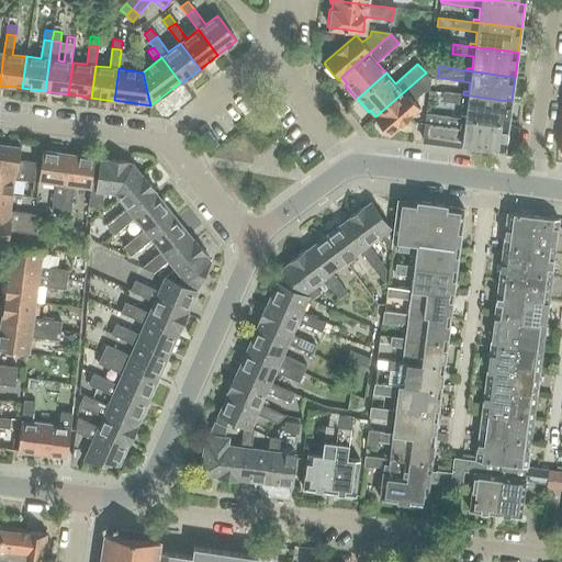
[(424,91),(428,92),(430,79),(426,72),(375,116),(374,117),(372,120),(388,136),(389,135),(390,135),(397,127),(419,108),(413,101),(424,91)]
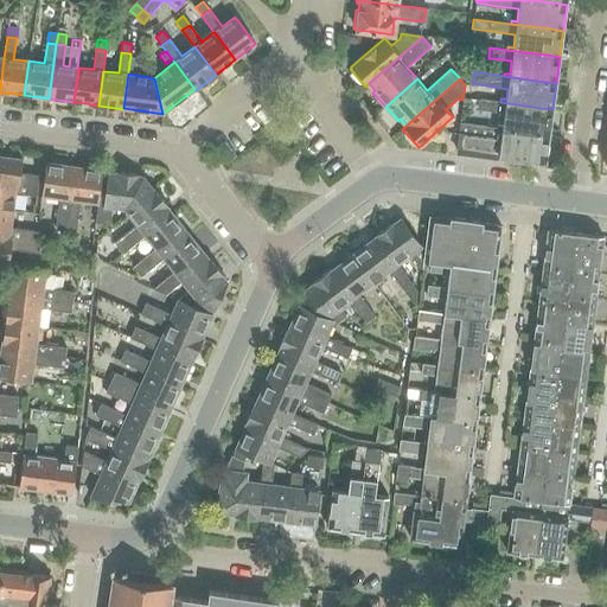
[(500,102),(479,100),(477,110),(504,114),(502,126),(497,125),(497,128),(537,134),(549,135),(553,109),(541,108),(500,102)]
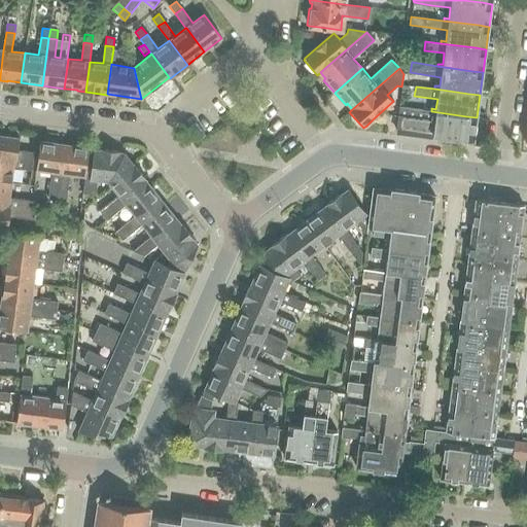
[(431,111),(399,107),(397,120),(396,131),(433,135),(437,136),(473,140),(477,117),(466,116),(431,111)]
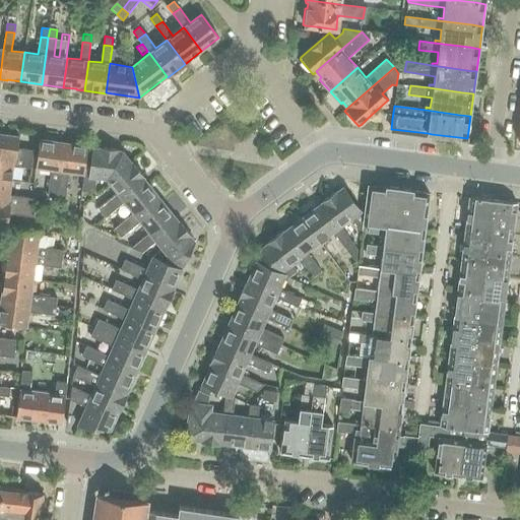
[(35,150),(18,147),(19,137),(0,134),(0,154),(34,158),(35,150)]
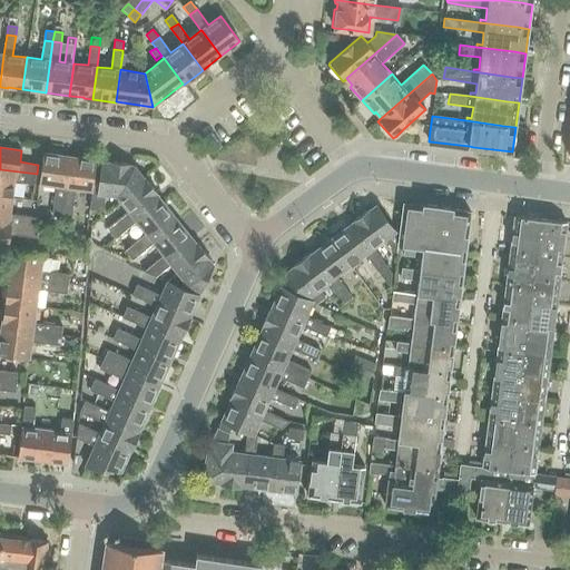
[(70,157),(43,153),(39,184),(56,187),(51,214),(62,215),(70,157)]
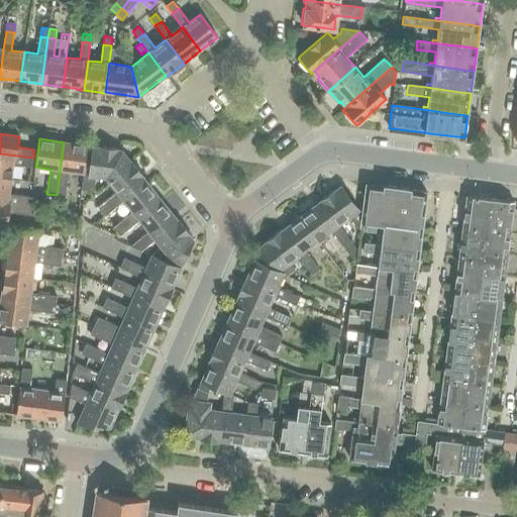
[(65,196),(68,172),(83,174),(86,154),(87,146),(87,145),(64,142),(57,195),(65,196)]
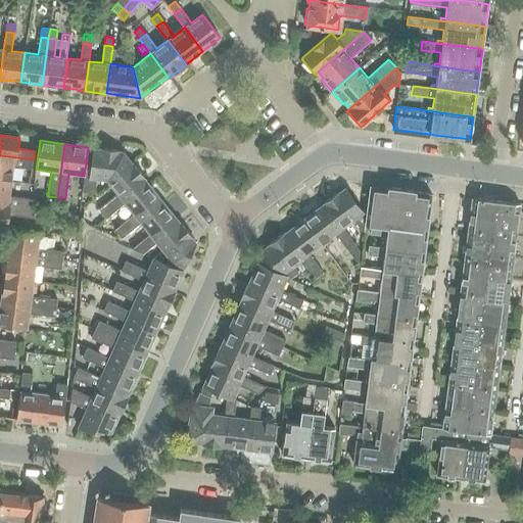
[(85,176),(83,192),(95,194),(97,180),(106,181),(109,184),(109,183),(132,164),(123,152),(119,152),(120,151),(101,149),(94,148),(92,156),(87,156),(84,176),(85,176)]
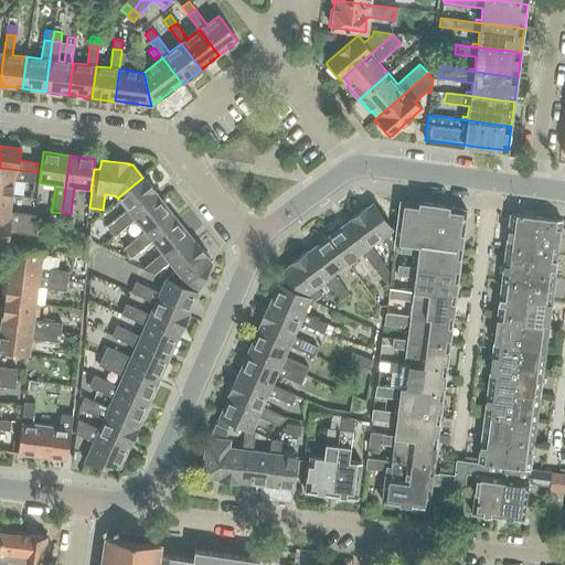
[(36,172),(0,168),(0,194),(12,196),(14,181),(34,183),(36,172)]
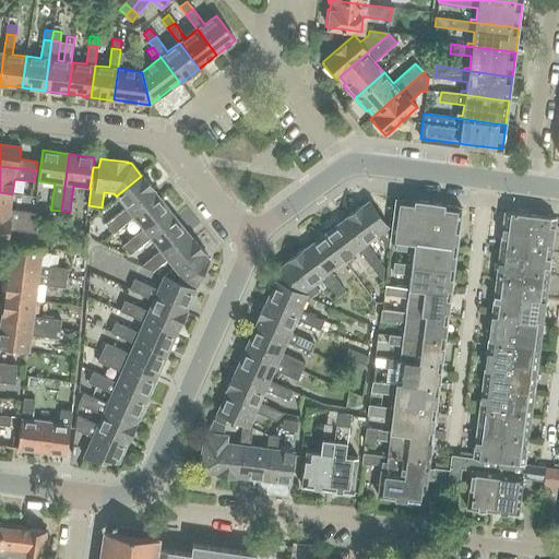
[(117,197),(126,209),(106,224),(113,234),(133,217),(134,218),(158,197),(154,191),(154,190),(142,175),(141,176),(117,195),(117,197)]
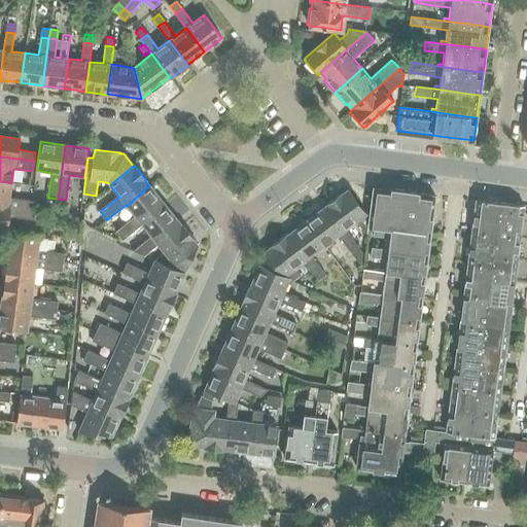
[(11,183),(0,181),(0,206),(34,211),(35,202),(9,198),(11,183)]
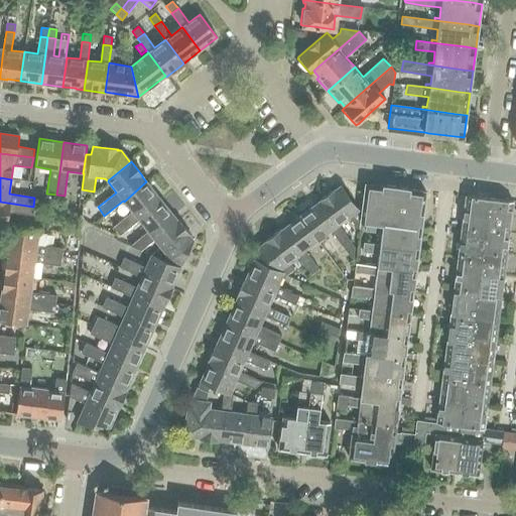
[(119,235),(138,220),(162,202),(146,181),(124,202),(132,212),(113,226),(119,235)]
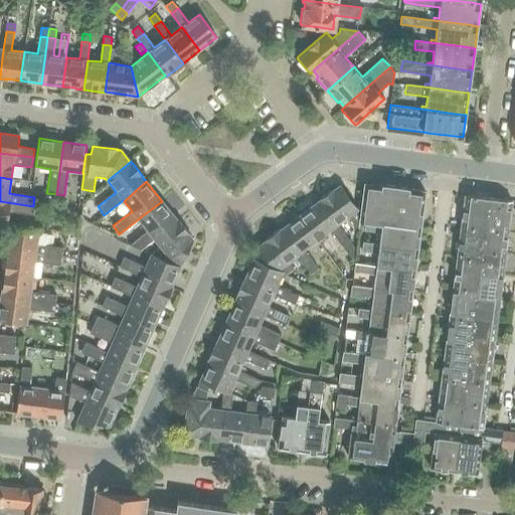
[(420,228),(422,212),(424,191),(408,189),(408,188),(382,184),(382,186),(364,183),(361,209),(360,219),(420,228)]
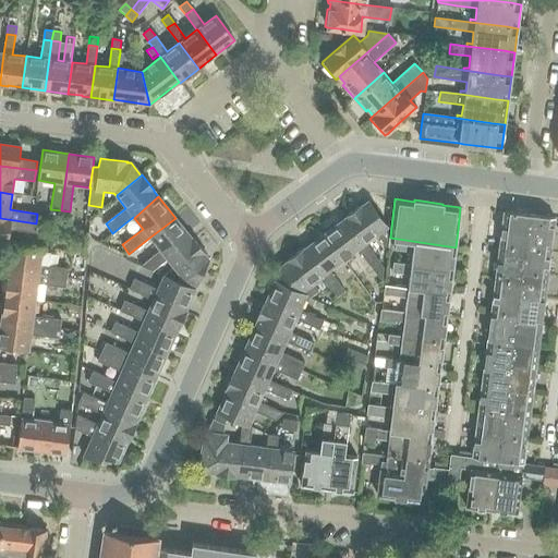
[(390,238),(391,227),(387,227),(368,201),(362,206),(361,205),(346,217),(346,218),(365,243),(377,234),(383,242),(386,240),(389,244),(390,239),(390,238)]
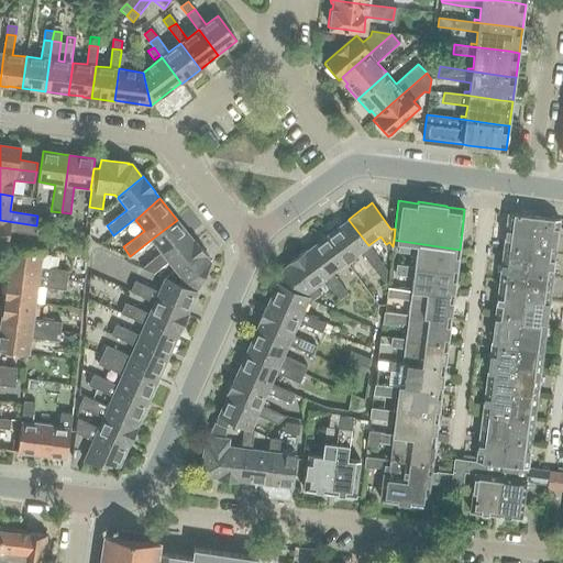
[(504,247),(530,251),(534,217),(508,213),(504,247)]
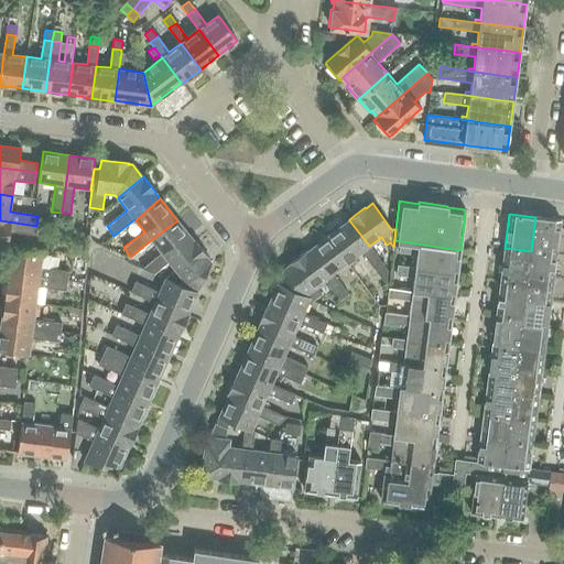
[(535,217),(531,251),(556,255),(561,220),(535,217)]
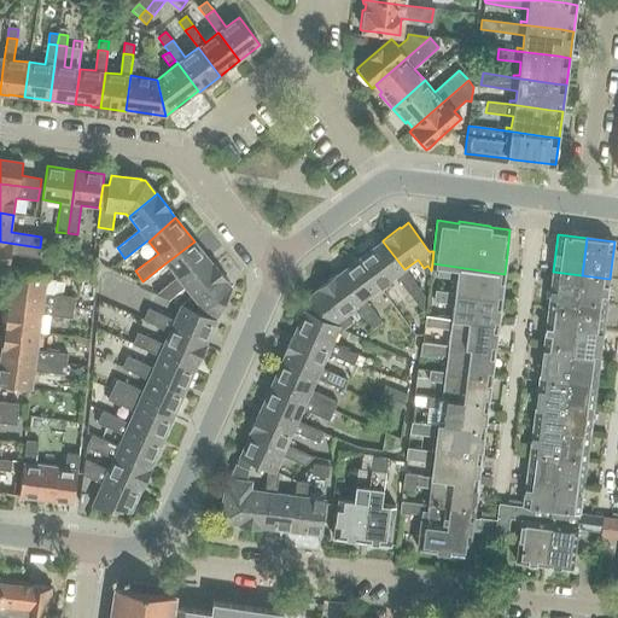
[(0,266),(10,267),(11,255),(11,254),(39,257),(40,248),(0,242),(0,266)]
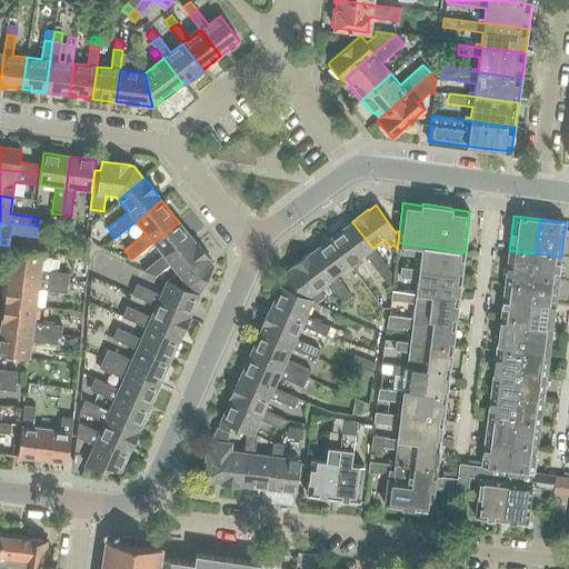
[(155,276),(169,263),(170,265),(196,243),(179,222),(152,242),(162,256),(143,270),(155,276)]
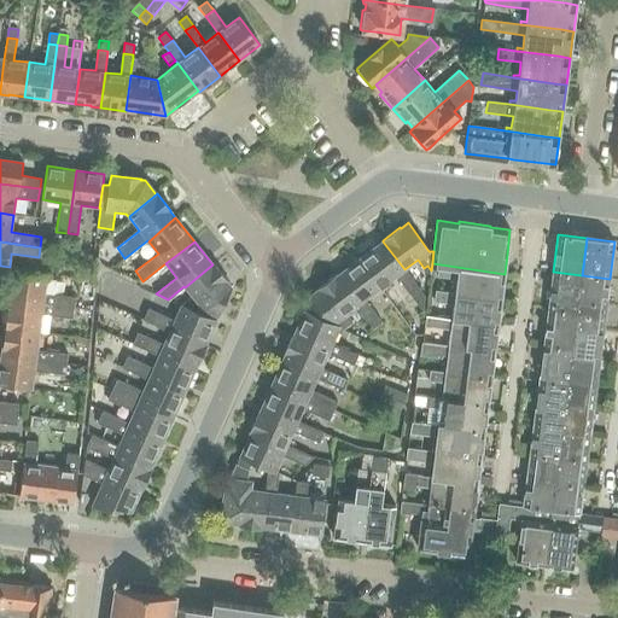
[(403,285),(412,297),(424,313),(425,296),(415,283),(414,283),(410,277),(408,279),(402,270),(404,269),(383,242),(360,258),(380,287),(397,274),(404,284),(403,285)]
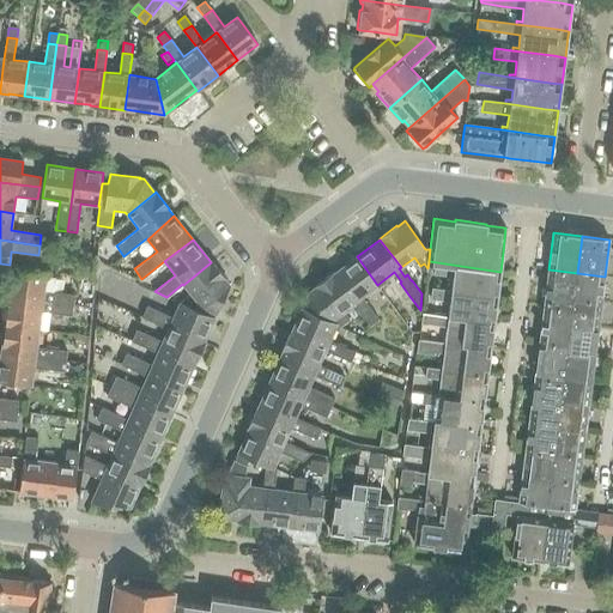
[(378,319),(362,296),(377,285),(357,256),(333,274),(354,304),(370,326),(378,319)]
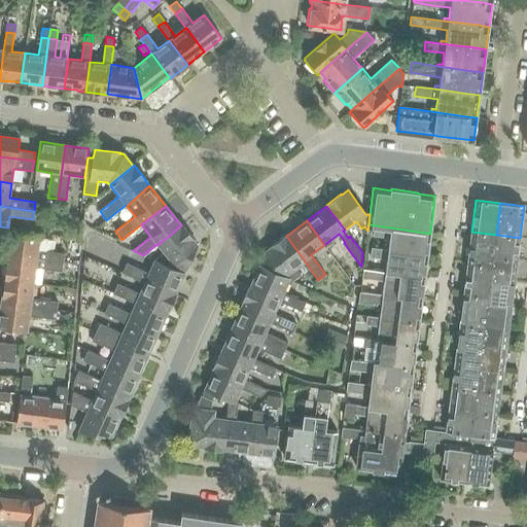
[(157,245),(164,253),(155,259),(184,273),(197,245),(192,240),(194,239),(182,224),(181,225),(157,245)]
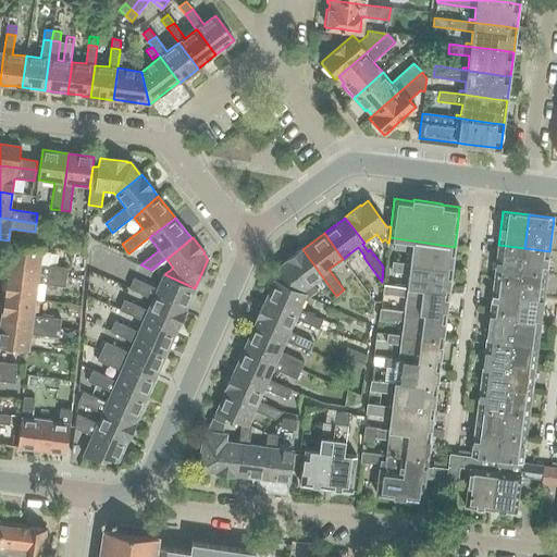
[(410,264),(452,270),(455,247),(390,237),(390,238),(395,239),(394,249),(412,251),(410,264)]
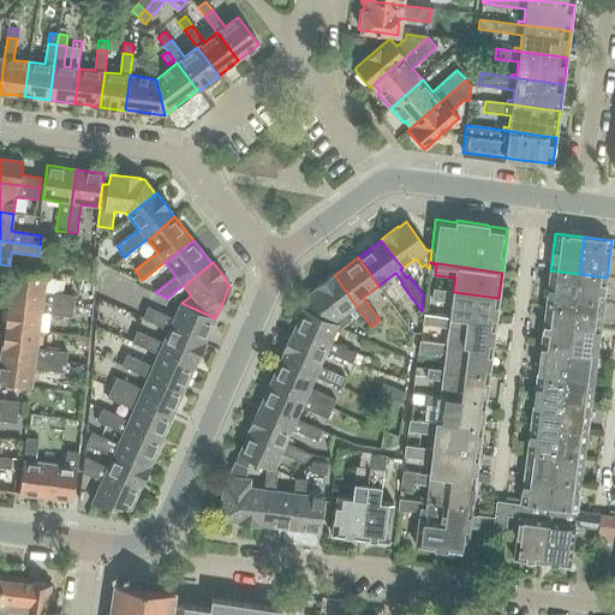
[(45,292),(47,273),(24,270),(12,269),(9,298),(73,305),(75,296),(45,292)]
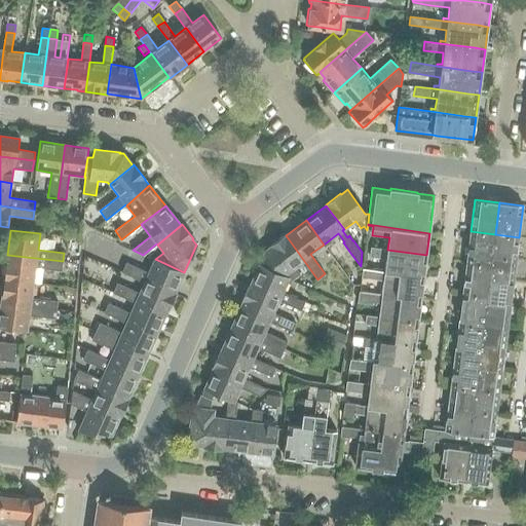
[(492,257),(495,234),(471,231),(466,262),(491,265),(492,257)]
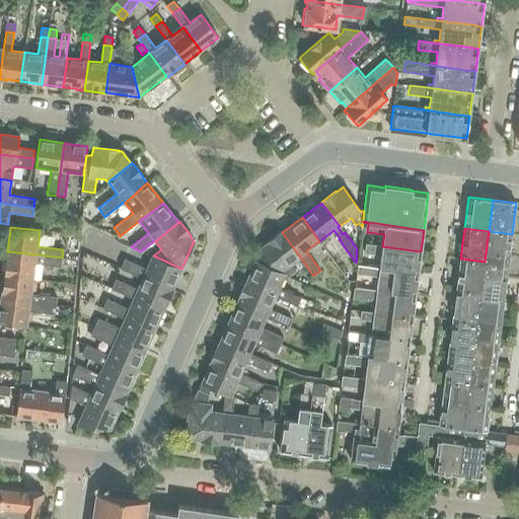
[(258,253),(263,256),(258,263),(285,275),(289,277),(296,271),(291,264),(300,257),(282,232),(282,231),(267,242),(268,243),(262,247),(258,253)]
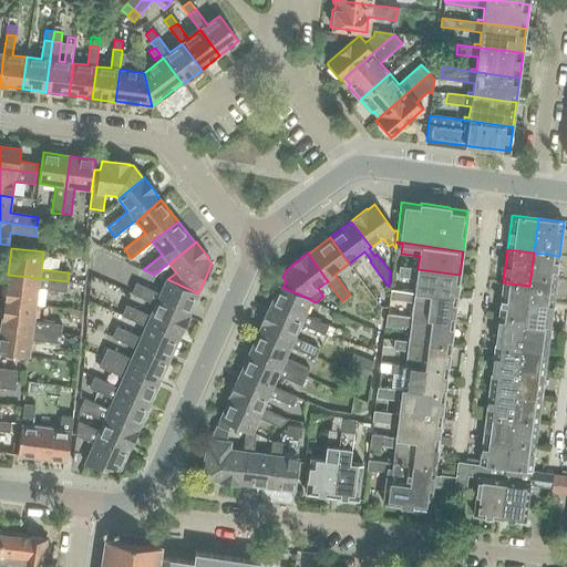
[(559,256),(534,253),(531,277),(556,279),(559,256)]
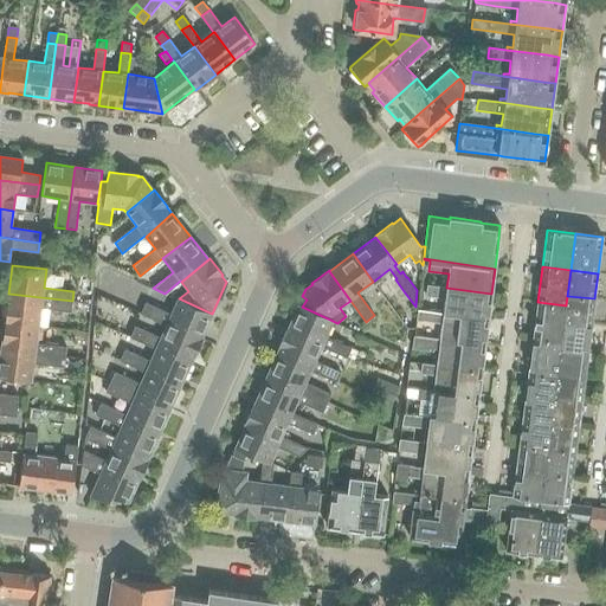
[(443,313),(443,314),(488,320),(491,294),(446,288),(427,285),(426,296),(445,298),(443,313)]
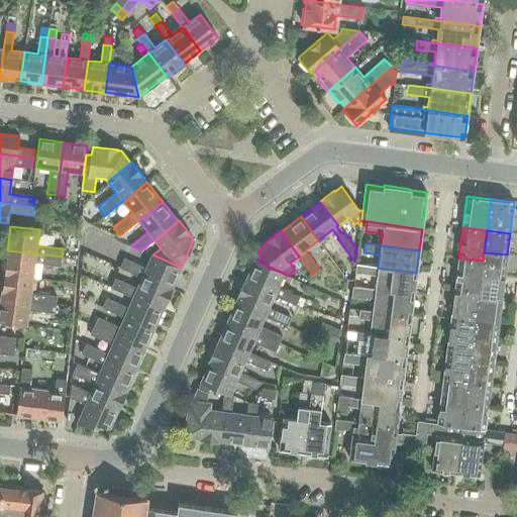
[(33,278),(35,263),(61,266),(62,256),(7,250),(4,274),(33,278)]
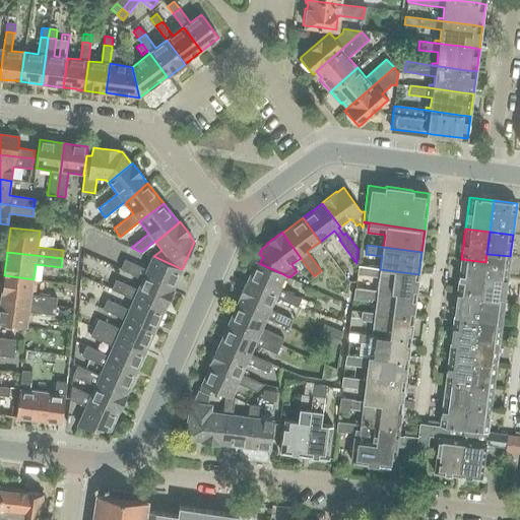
[(486,254),(485,262),(483,275),(507,278),(510,256),(486,254)]
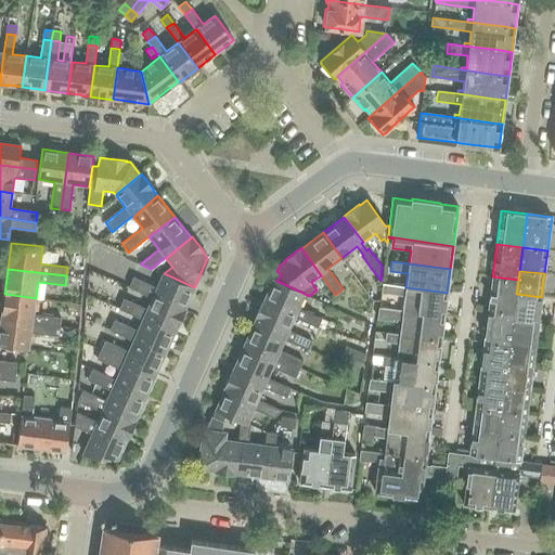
[(141,293),(151,297),(153,297),(154,296),(184,309),(194,287),(164,273),(162,273),(156,287),(133,276),(129,287),(141,293)]
